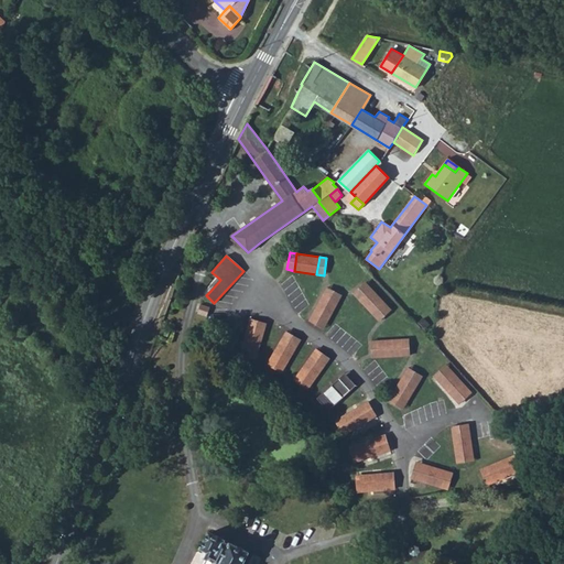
[(354,294),(358,299),(371,288),(366,282),(354,294)]
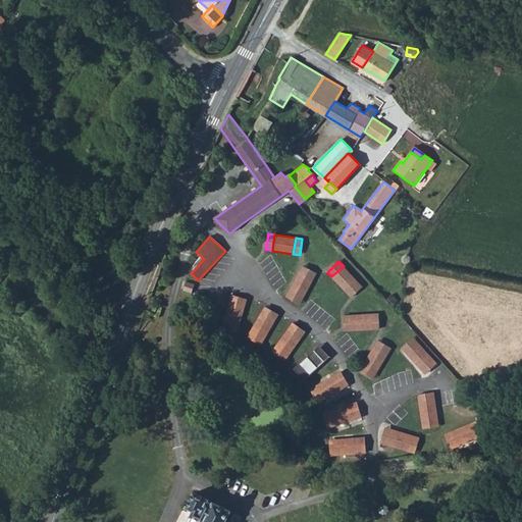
[(317,273),(303,266),(300,272),(314,279),(317,273)]
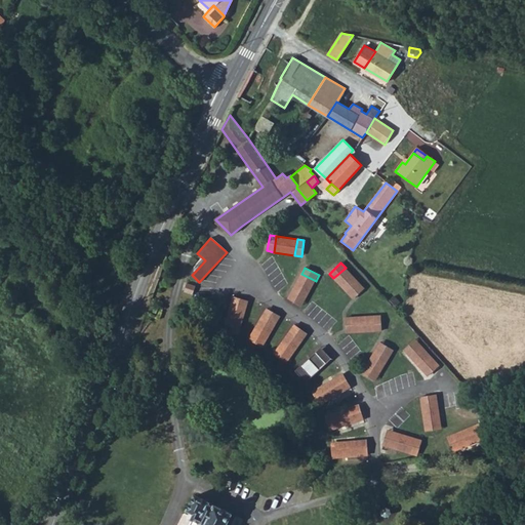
[(346,268),(333,278),(349,294),(360,283),(346,268)]
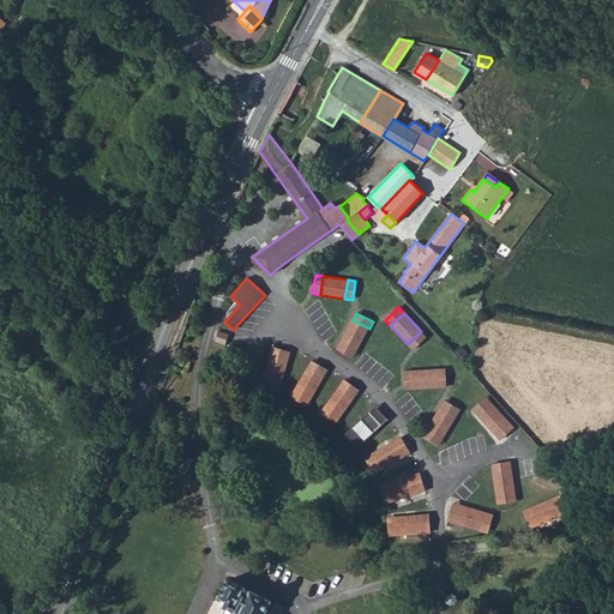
[(369,329),(353,320),(341,342),(357,350),(369,329)]
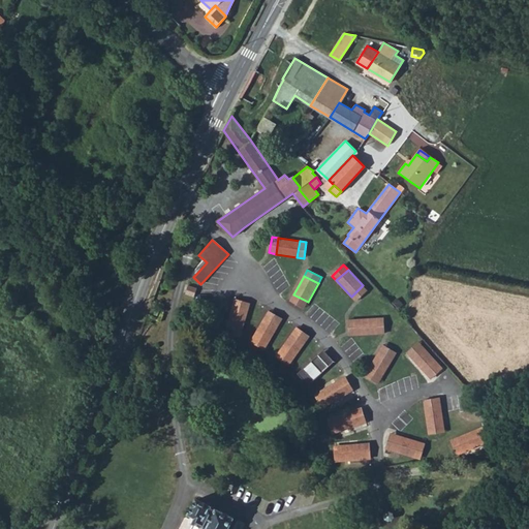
[(363,285),(351,297),(355,302),(368,290),(363,285)]
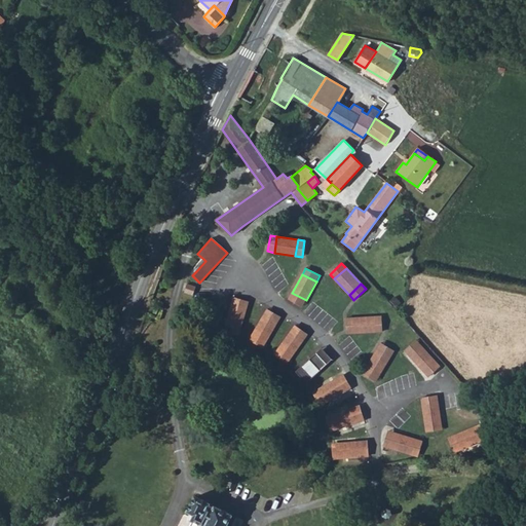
[(292,293),(289,299),(303,306),(306,300),(292,293)]
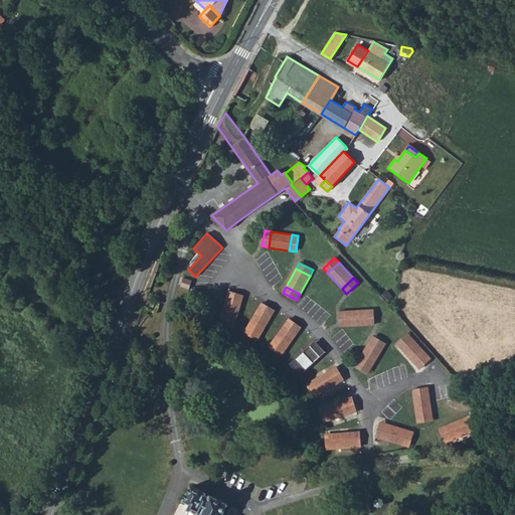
[(228,291),(226,298),(241,302),(243,296),(228,291)]
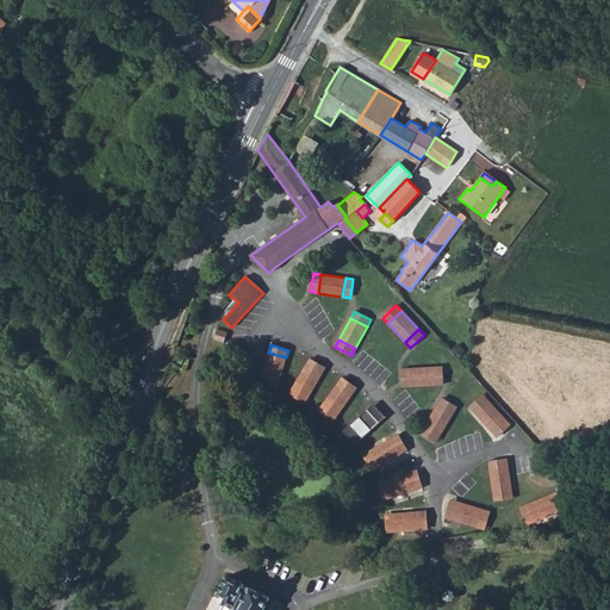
[(279,381),(286,358),(268,353),(261,377),(279,381)]
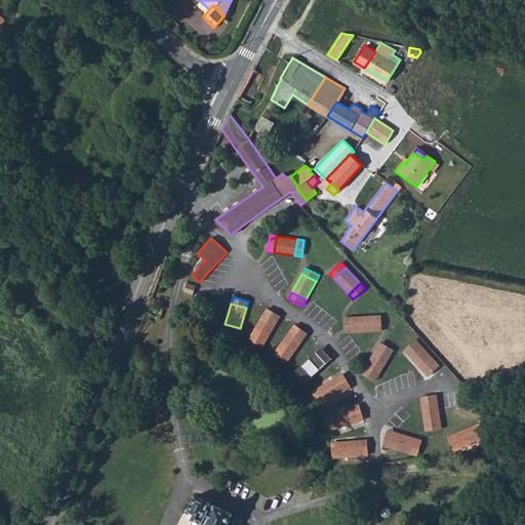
[(280,317),(267,309),(263,314),(277,322),(280,317)]
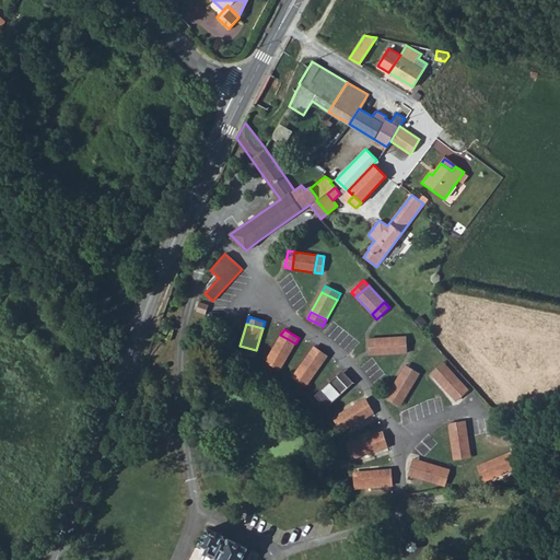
[(280,335),(269,354),(284,363),(295,343),(280,335)]
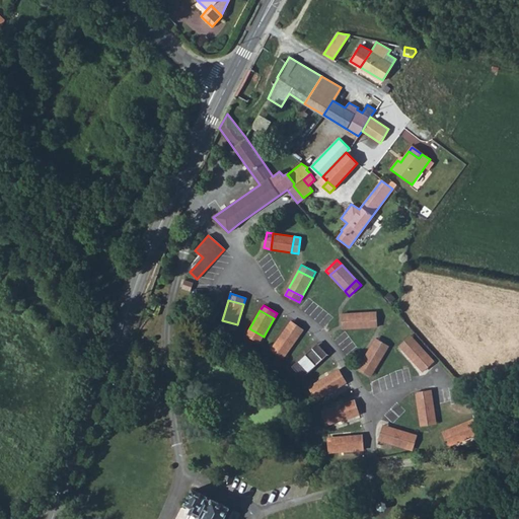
[(370,312),(349,313),(350,329),(371,327),(370,312)]
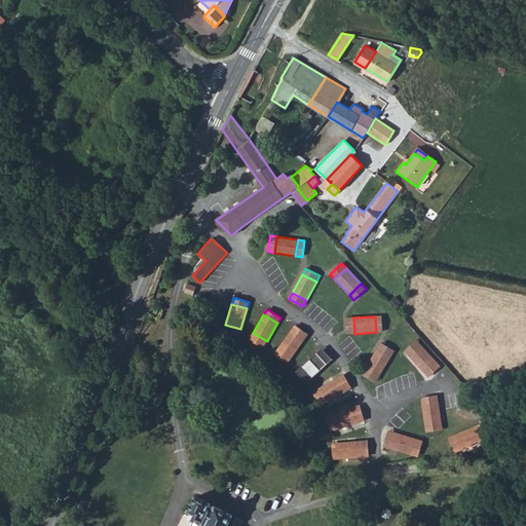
[(240,329),(225,325),(224,331),(239,335),(240,329)]
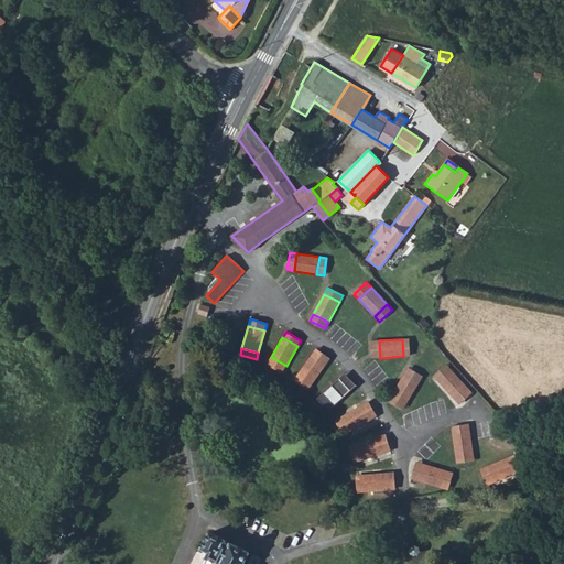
[(331,358),(316,348),(312,355),(326,365),(331,358)]
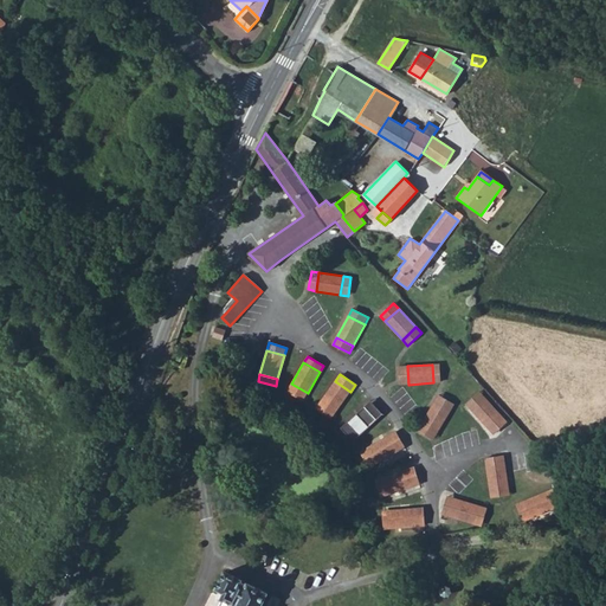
[(336,412),(350,392),(335,381),(321,401),(336,412)]
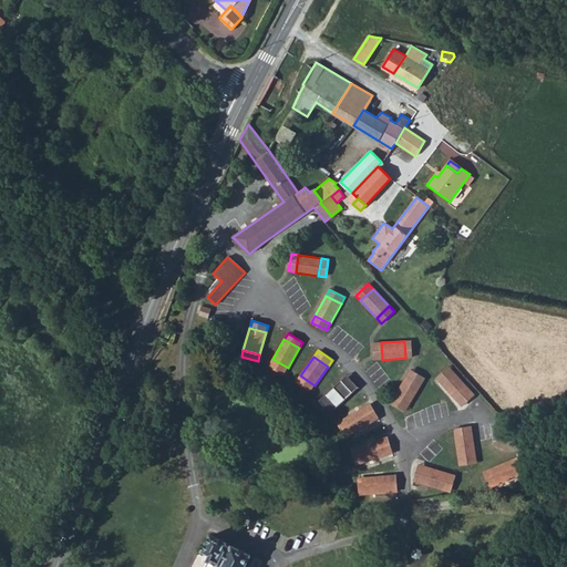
[(269,366),(284,374),(288,368),(272,359),(269,366)]
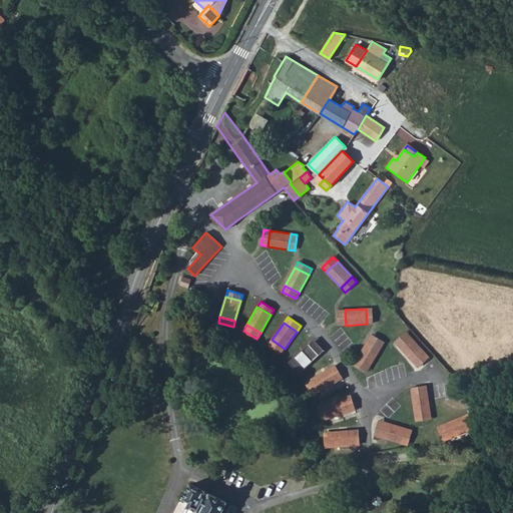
[(406,332),(395,342),(399,347),(411,337),(406,332)]
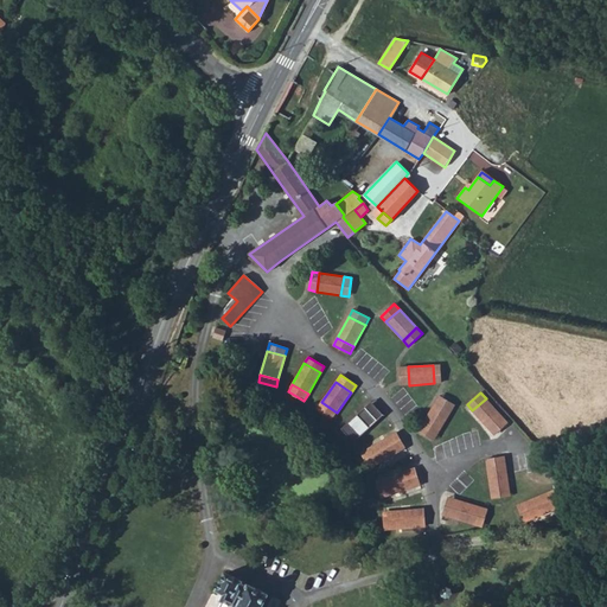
[(455,406),(439,396),(435,402),(452,411),(455,406)]
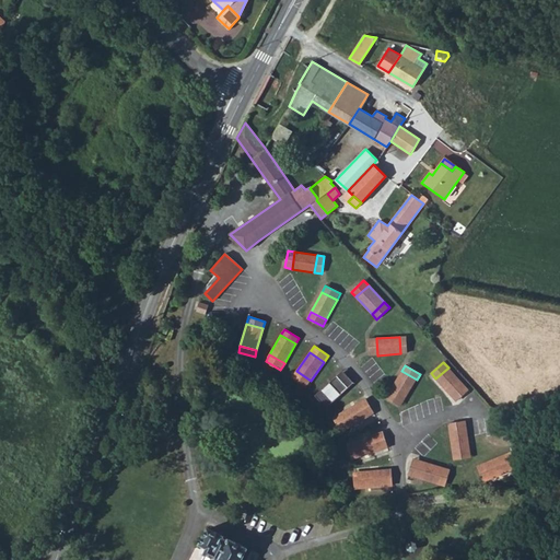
[(448,368),(435,378),(451,396),(464,385),(448,368)]
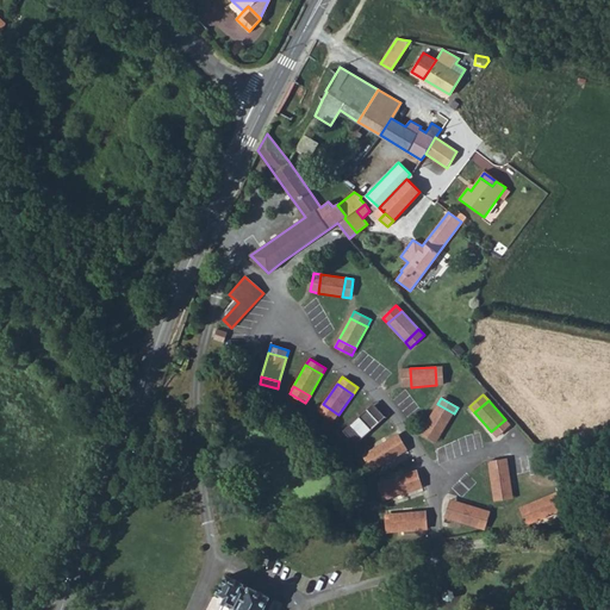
[(386,417),(373,403),(367,409),(380,422),(386,417)]
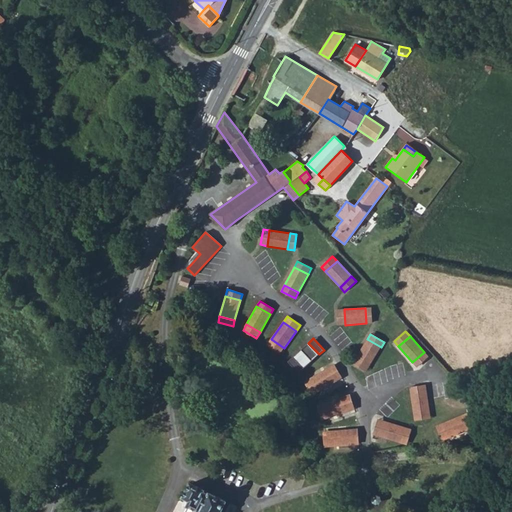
[(271,339),(267,344),(280,353),(284,348),(271,339)]
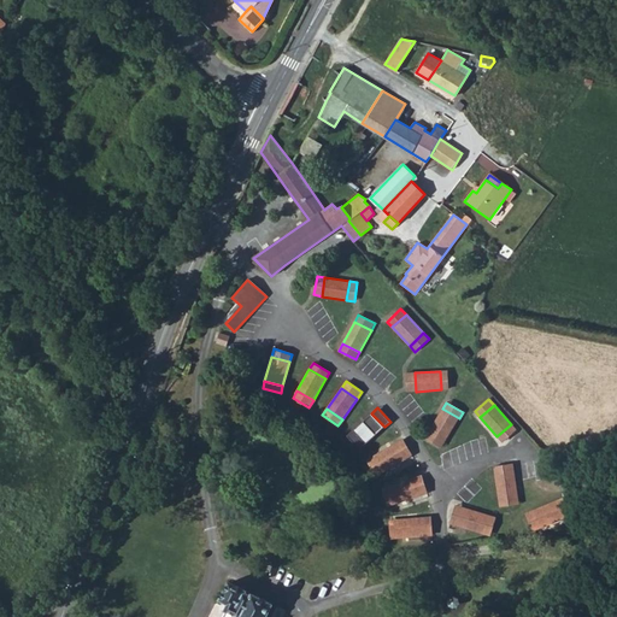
[(459,418),(442,409),(430,430),(446,440),(459,418)]
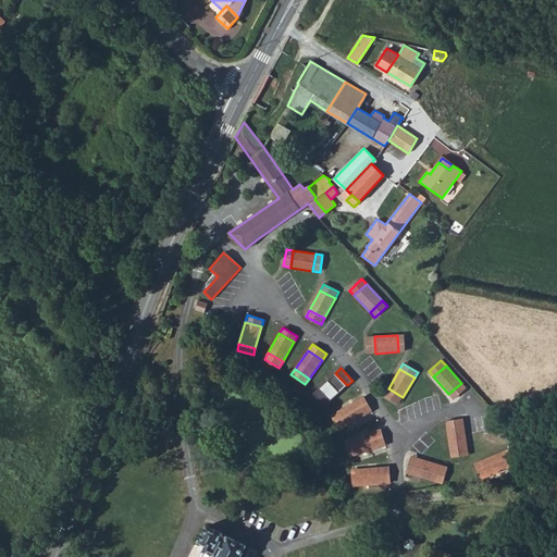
[(347,385),(335,373),(319,388),(331,400),(347,385)]
